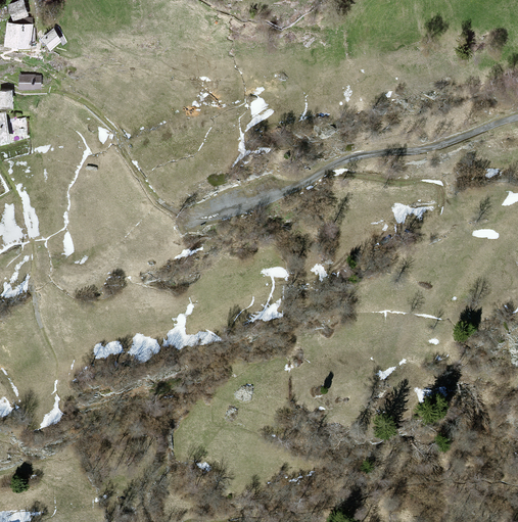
[(25,0),(9,4),(13,20),(30,16),(25,0)]
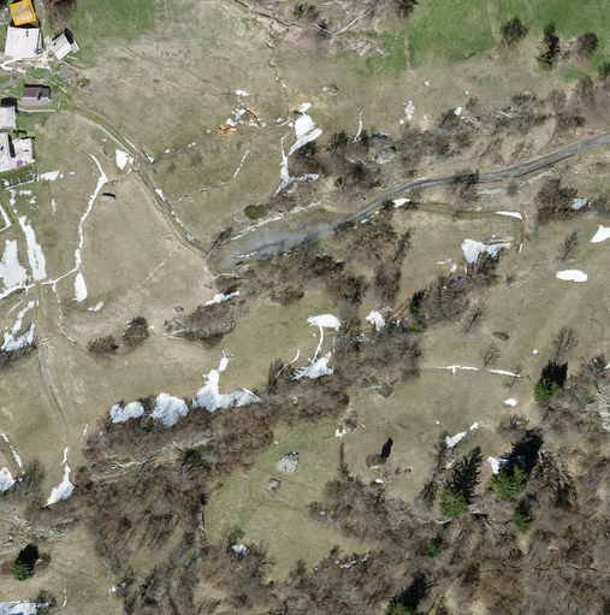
[(37,30),(7,24),(1,53),(31,58),(37,30)]
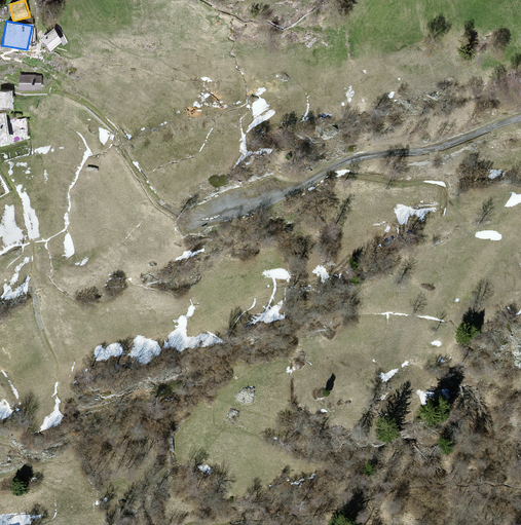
[(53,29),(38,37),(45,49),(60,41),(53,29)]
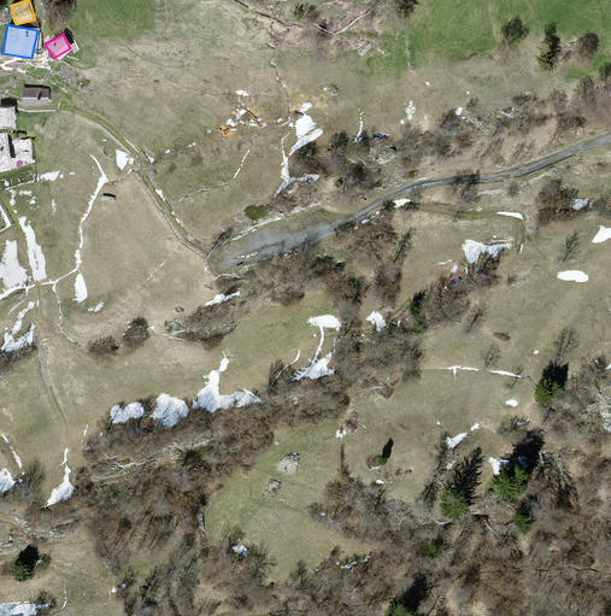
[(51,89),(22,89),(22,105),(51,105),(51,89)]
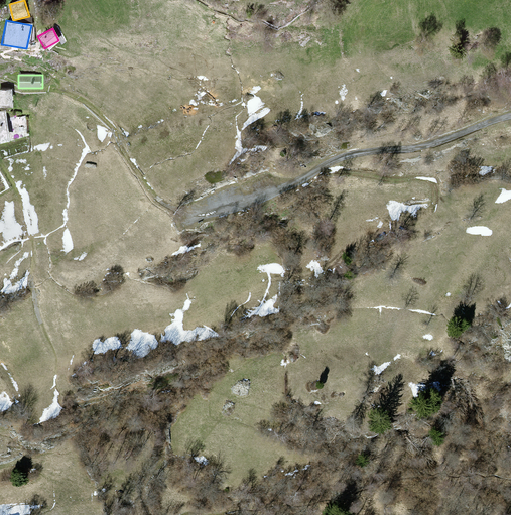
[(11,90),(0,90),(0,103),(11,104),(11,90)]
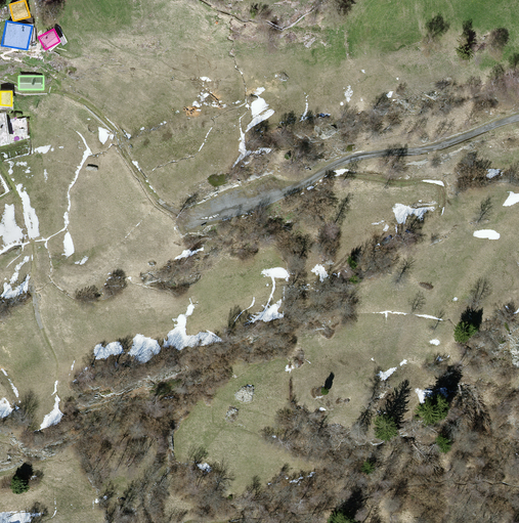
[(6,114),(0,114),(0,144),(9,143),(6,114)]
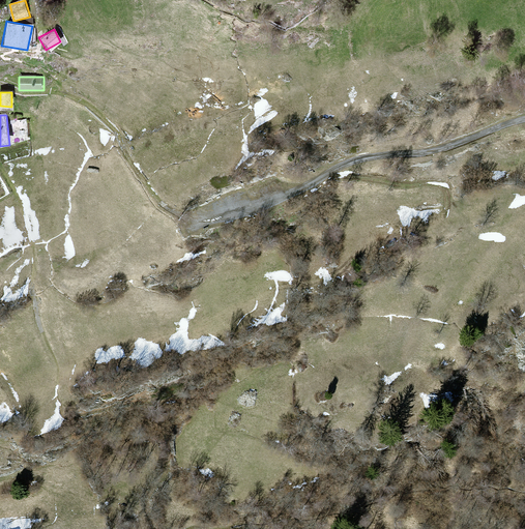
All buildings are outlined.
